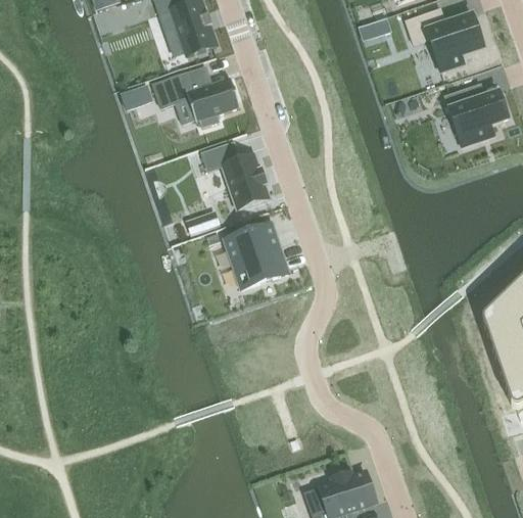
[(93,0),(96,8),(119,0),(93,0)]
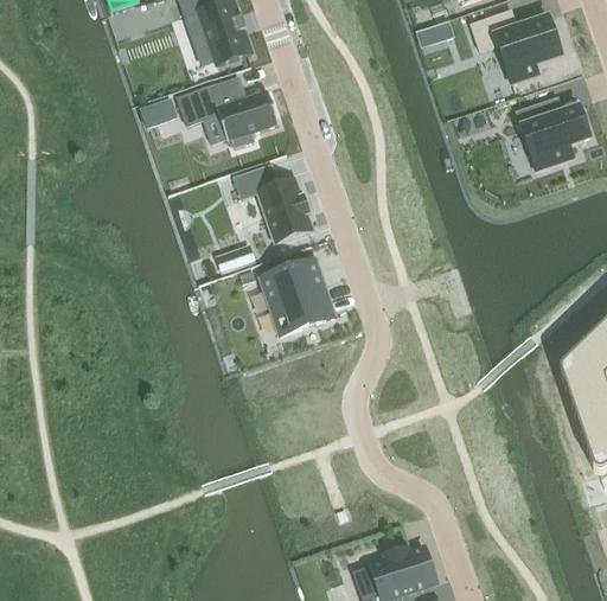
[(177,0),(179,0),(185,17),(186,17),(193,37),(205,32),(217,64),(250,52),(243,29),(246,27),(241,16),(238,17),(232,0),(229,0),(216,5),(213,0),(177,0)]
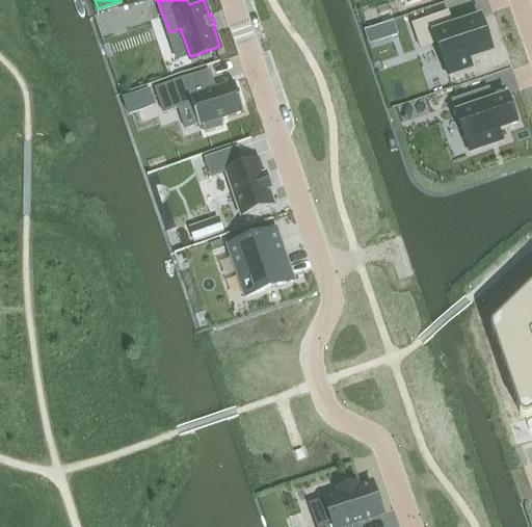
[(447,8),(411,21),(420,45),(436,38),(448,73),(471,64),(468,54),(491,47),(481,15),(453,24),(447,8)]
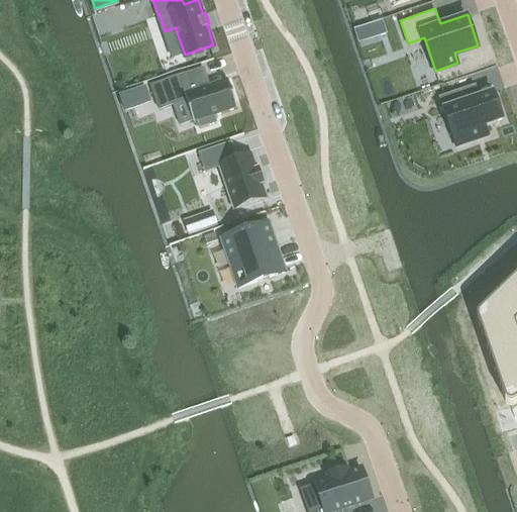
[(385,30),(381,17),(353,26),(357,39),(385,30)]
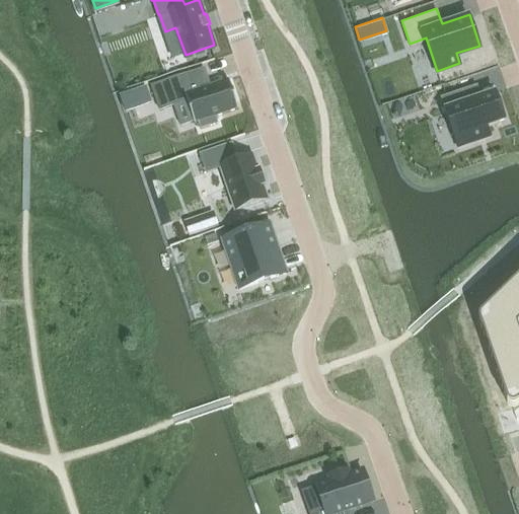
[(199,67),(151,83),(159,107),(187,98),(194,121),(198,119),(200,126),(217,121),(214,114),(238,105),(228,76),(205,84),(199,67)]
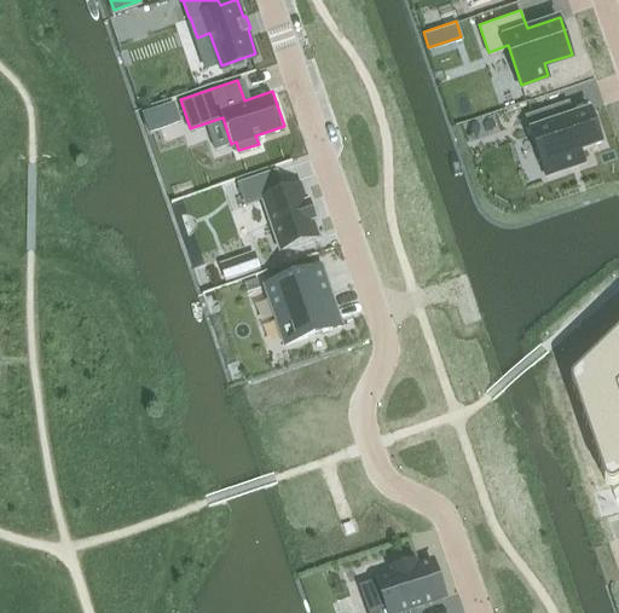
[(562,100),(526,113),(531,127),(531,128),(542,160),(545,172),(563,166),(583,158),(579,148),(601,139),(590,108),(574,113),(567,115),(562,100)]
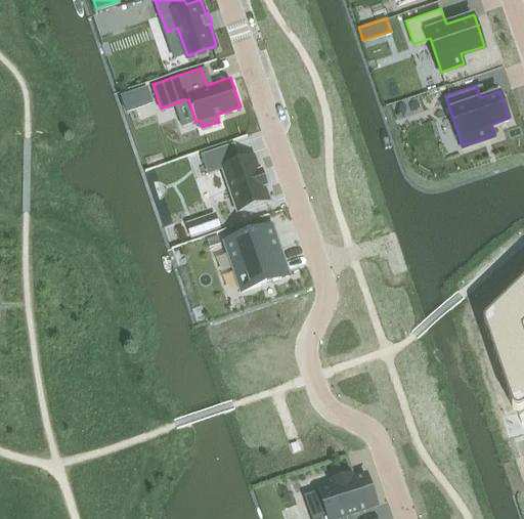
[(143,103),(138,88),(121,94),(127,110),(143,103)]
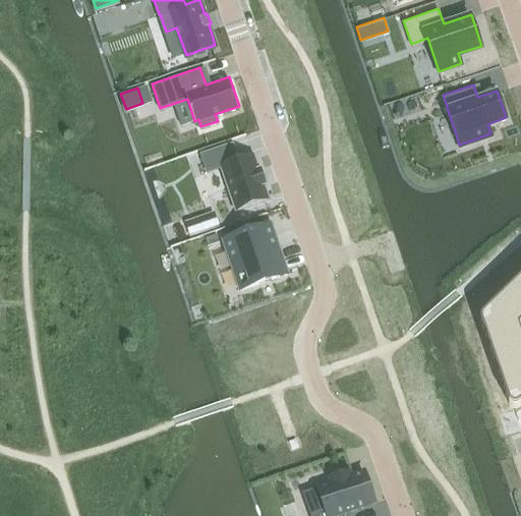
[(234,141),(203,152),(209,169),(222,164),(237,208),(270,196),(265,181),(267,181),(262,166),(259,166),(254,152),(239,157),(234,141)]
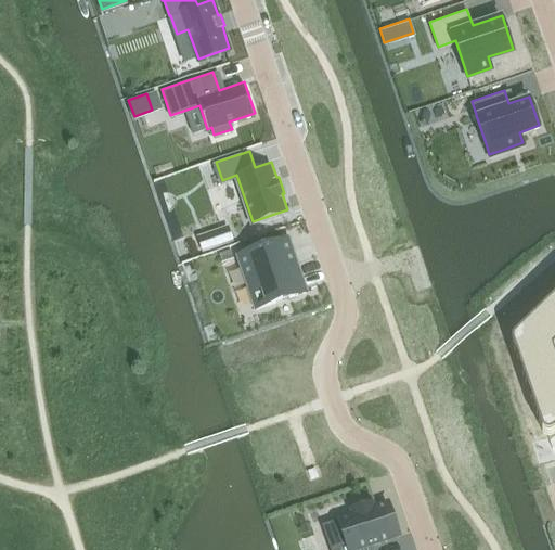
[(232,238),(228,225),(213,230),(217,242),(232,238)]
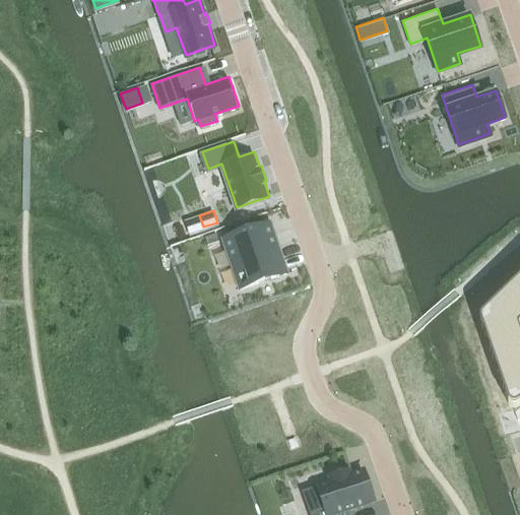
[(269,221),(222,238),(239,286),(286,270),(269,221)]
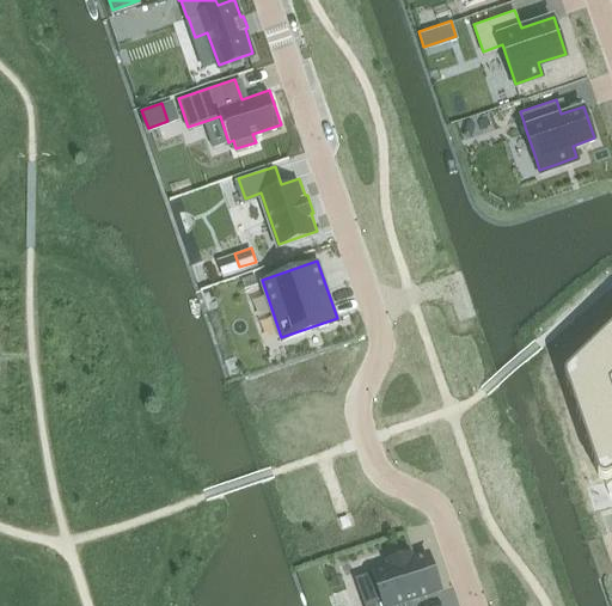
[(254,271),(240,276),(244,286),(257,281),(254,271)]
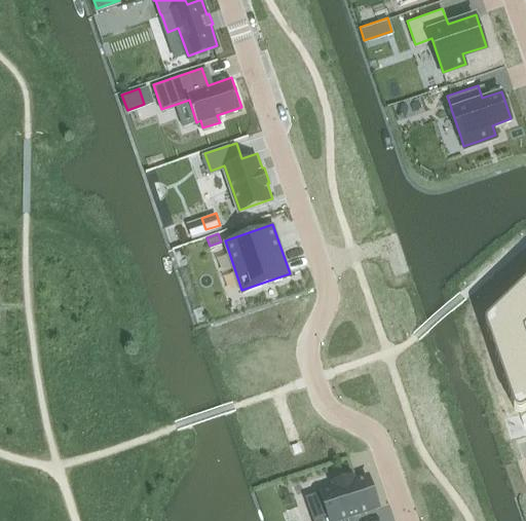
[(525,278),(485,320),(484,323),(511,401),(525,395),(525,278)]
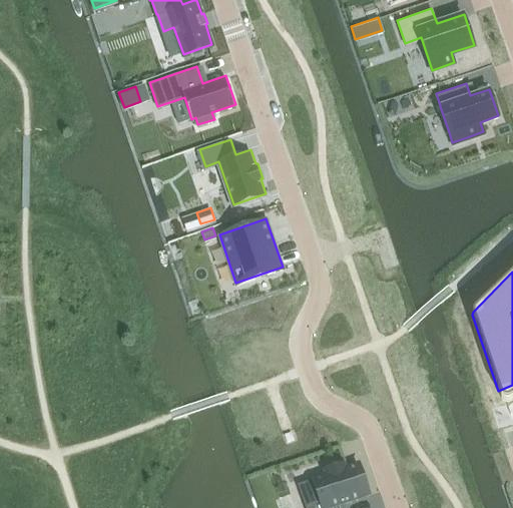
[(321,502),(306,507),(344,507),(342,501),(367,493),(362,480),(364,479),(358,461),(345,466),(344,462),(324,469),(326,472),(312,477),(321,502)]
